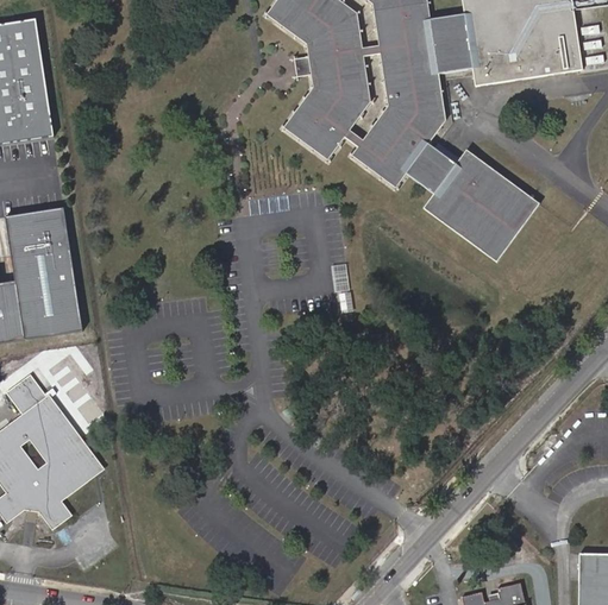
[(362,46),(356,11),(340,0),(275,0),(265,13),(306,42),(307,55),(311,73),(312,86),(283,125),(327,157),(344,136),(349,128),(370,99),(363,55),(362,46)]
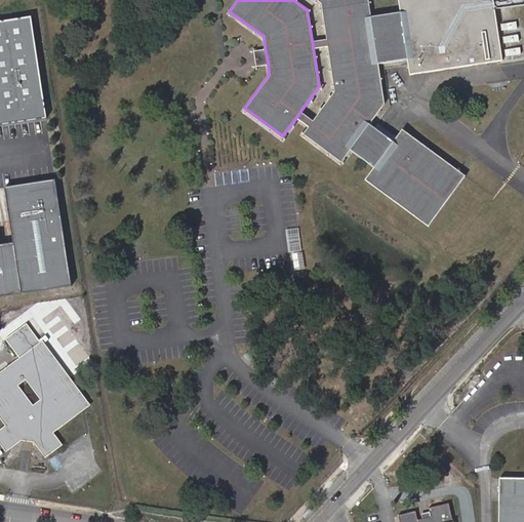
[(370,15),(367,0),(320,0),(321,1),(326,37),(312,40),(313,47),(327,44),(333,89),(312,119),(300,111),(296,117),(308,125),(303,132),(340,160),(349,149),(372,166),(364,177),(427,224),(464,173),(401,127),(392,139),(368,122),(384,102),(377,63),(406,57),(409,73),(501,58),(492,0),(397,0),(399,10),(370,15)]
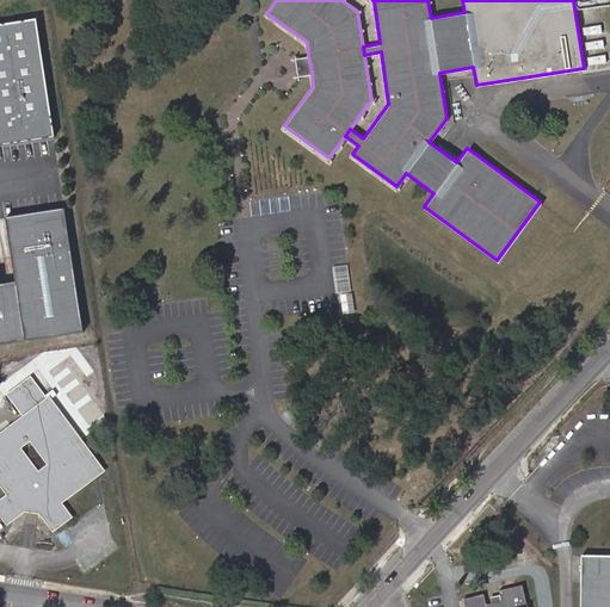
[(0,140),(55,132),(37,14),(0,19),(0,140)]
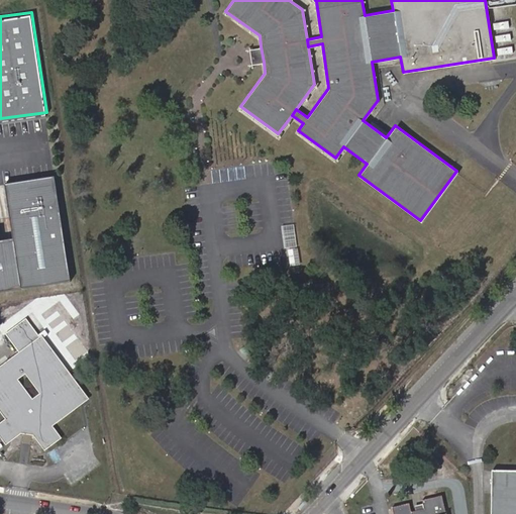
[(264,62),(261,46),(249,48),(251,63),(264,62)]
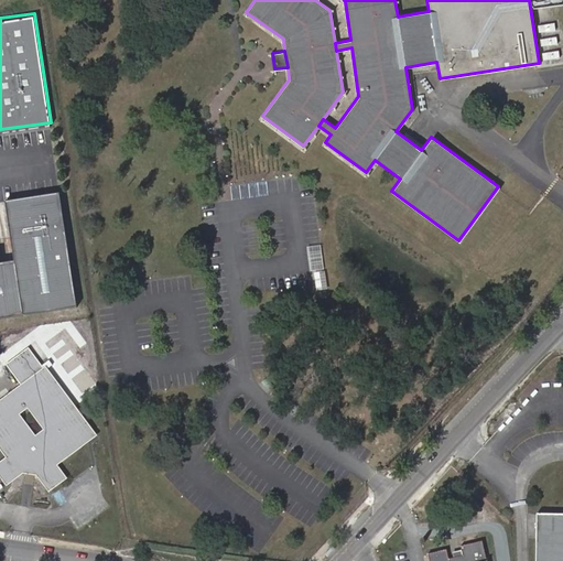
[(0,316),(78,305),(60,182),(4,191),(15,259),(0,261),(0,316)]
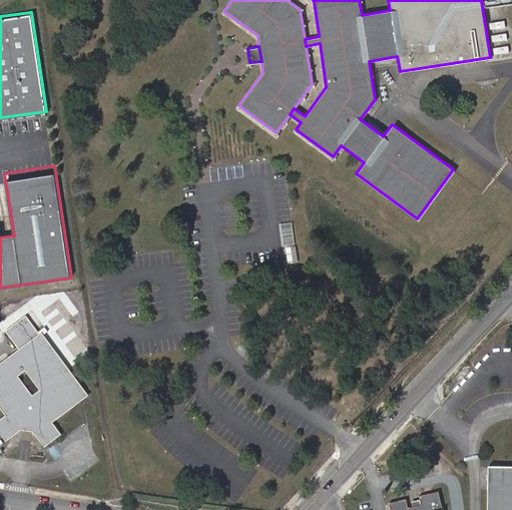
[(0,429),(5,436),(17,426),(33,428),(43,441),(55,431),(47,420),(83,393),(40,336),(25,316),(3,333),(18,353),(0,365),(0,403),(8,415),(0,420),(0,429)]
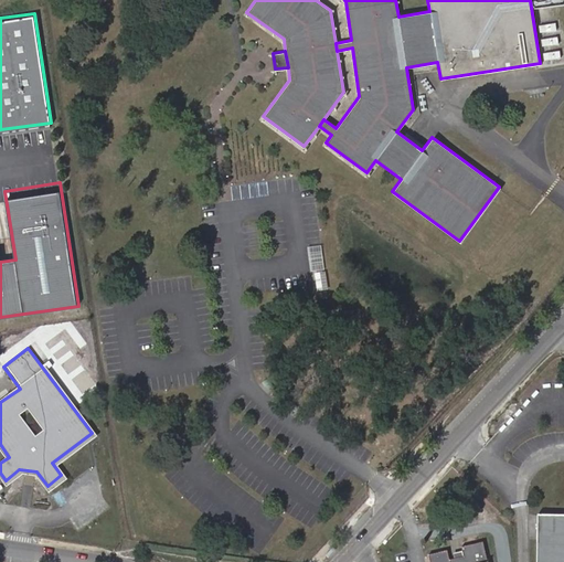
[(563,561),(563,511),(536,511),(534,561),(563,561)]
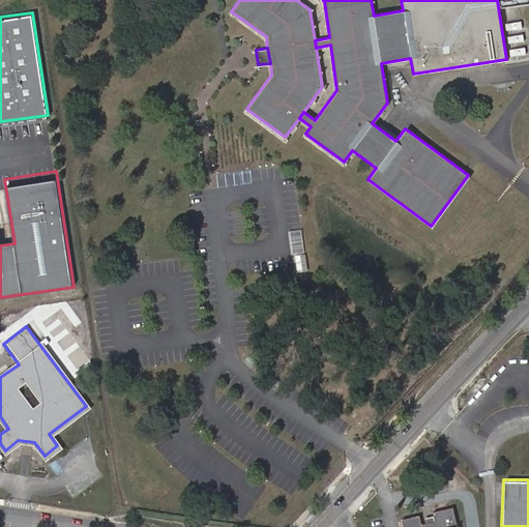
[(460,526),(456,505),(435,510),(437,519),(423,522),(421,514),(404,517),(406,526),(460,526)]
